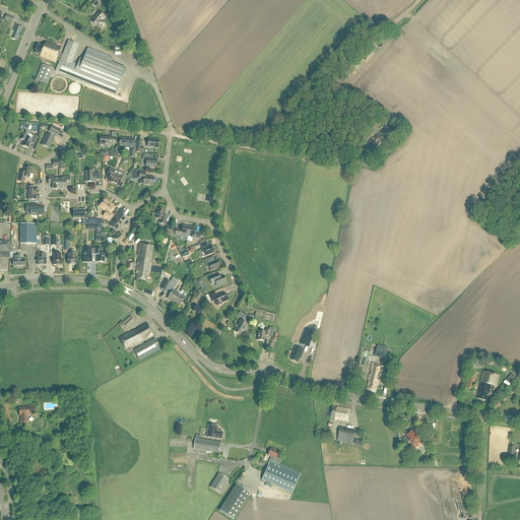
[(93,8),(99,2),(95,0),(92,0),(89,4),(93,8)]
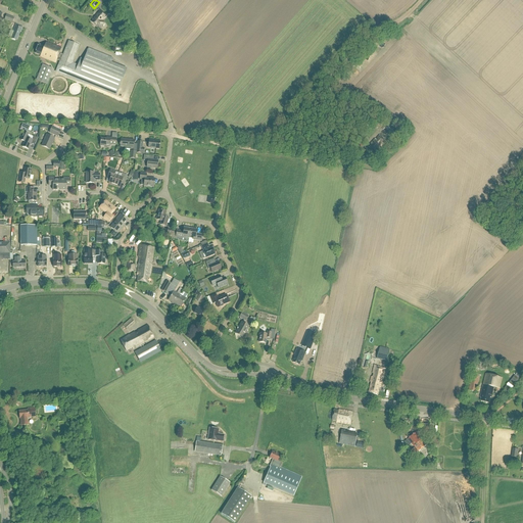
[(99,29),(104,24),(102,21),(106,16),(100,11),(91,22),(97,28),(97,27),(99,29)]
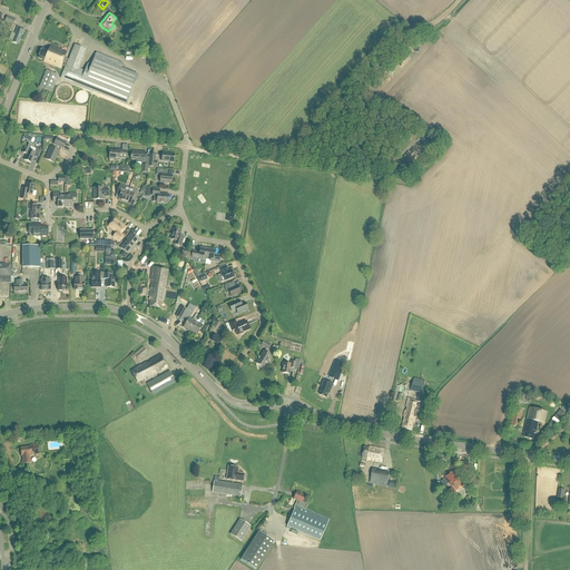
[(13,26),(16,20),(7,17),(5,22),(13,26)]
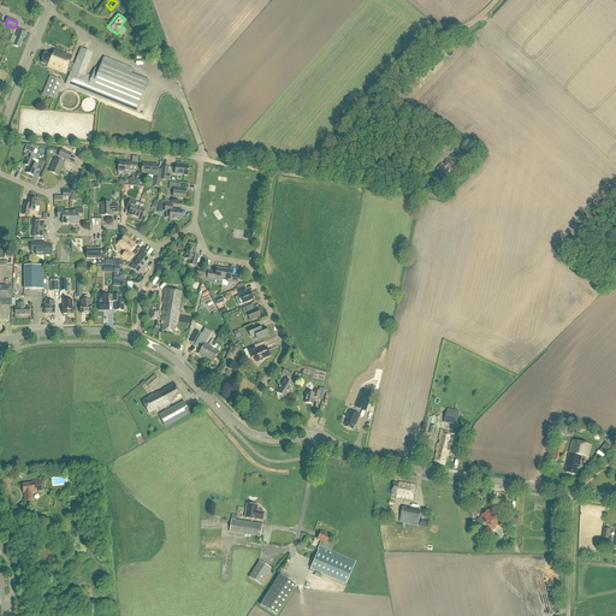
[(24,39),(27,33),(19,29),(12,46),(19,48),(23,39),(24,39)]
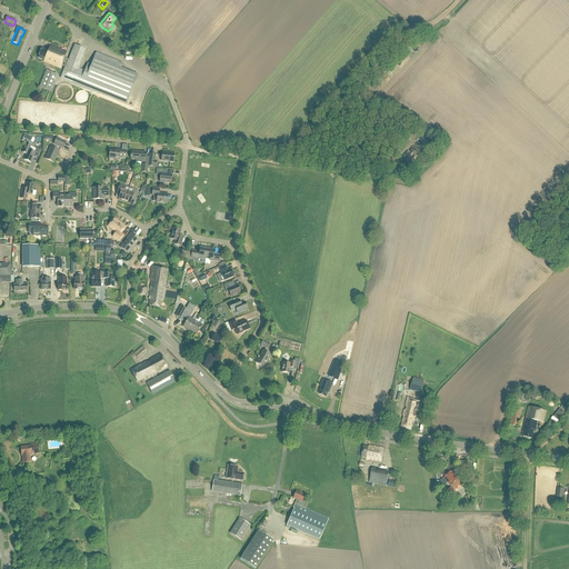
[(78,70),(87,50),(75,45),(69,60),(65,58),(67,53),(50,47),(49,51),(42,49),(38,58),(45,61),(43,62),(60,69),(61,66),(66,67),(61,78),(126,103),(126,105),(137,76),(120,69),(122,65),(97,55),(97,53),(91,67),(88,66),(85,72),(78,70)]
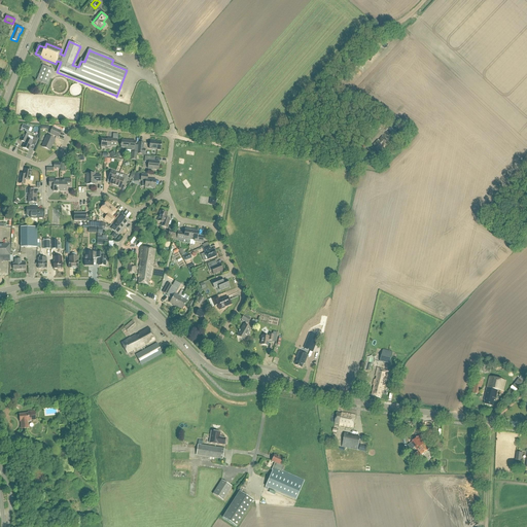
[(28,58),(48,66),(49,62),(29,54),(28,58)]
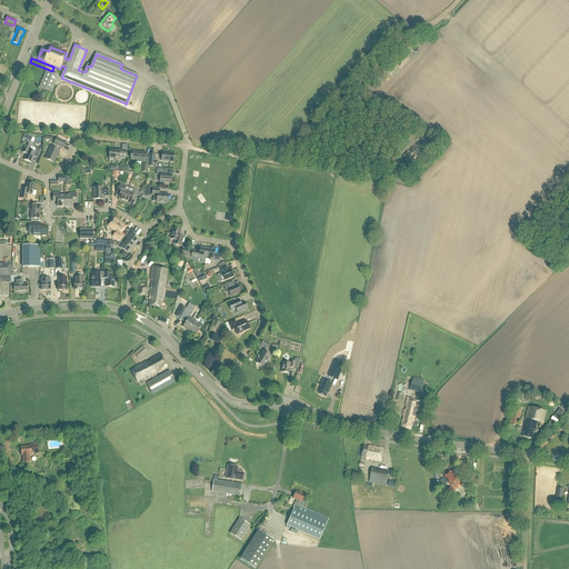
[(51,92),(58,76),(46,71),(39,88),(51,92)]
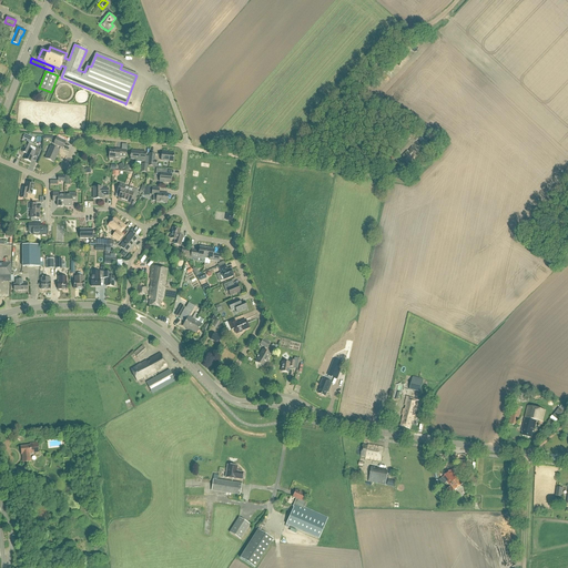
[(75,97),(68,93),(64,99),(72,102),(75,97)]
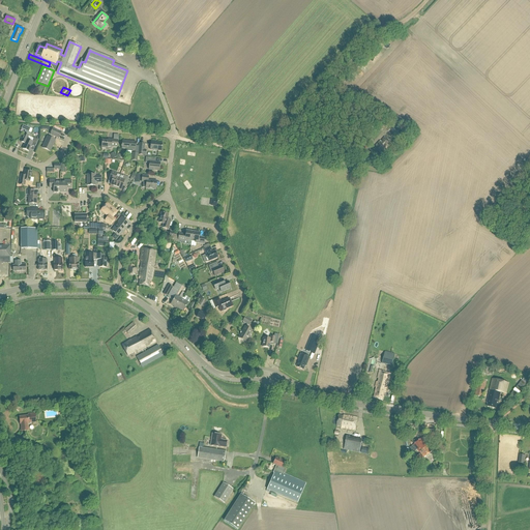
[(59,139),(61,133),(53,128),(50,136),(59,139)]
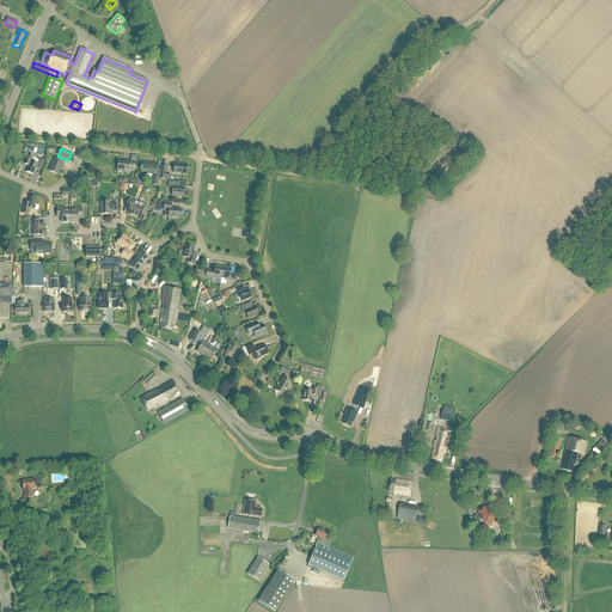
[(37,164),(31,161),(34,157),(28,154),(24,164),(29,166),(26,172),(34,176),(37,167),(41,169),(44,163),(38,159),(37,164)]
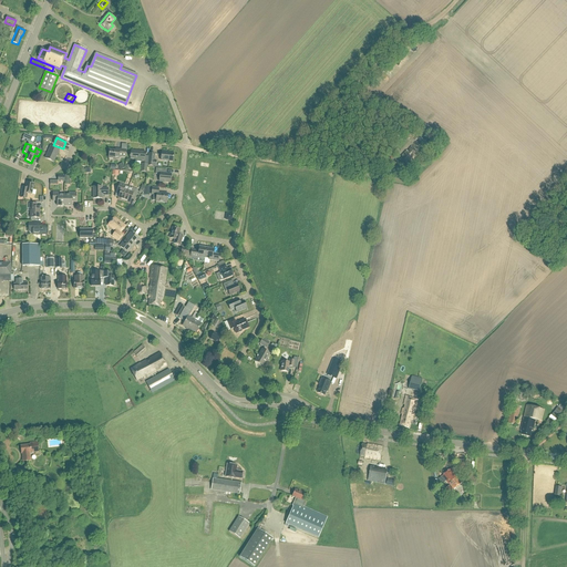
[(53,163),(59,151),(51,146),(45,158),(53,163)]
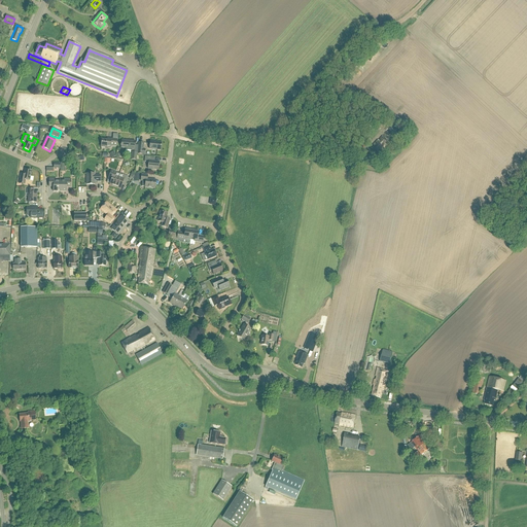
[(389,143),(383,137),(379,141),(378,140),(372,147),(380,154),(383,150),(382,149),(389,143)]
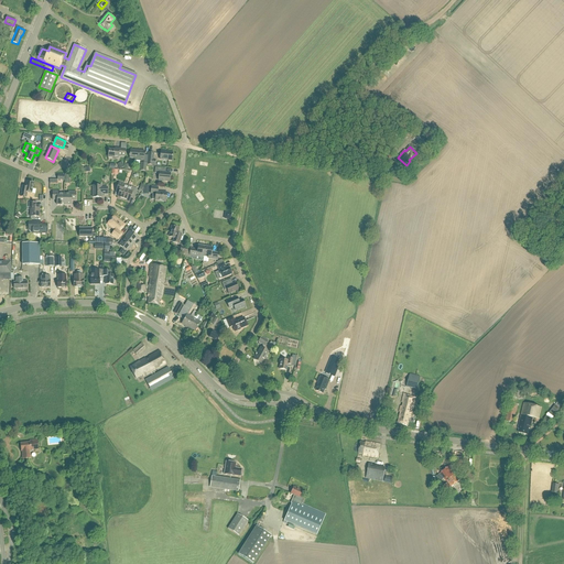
[(125,156),(126,150),(117,149),(117,150),(109,150),(108,158),(118,159),(118,156),(125,156)]
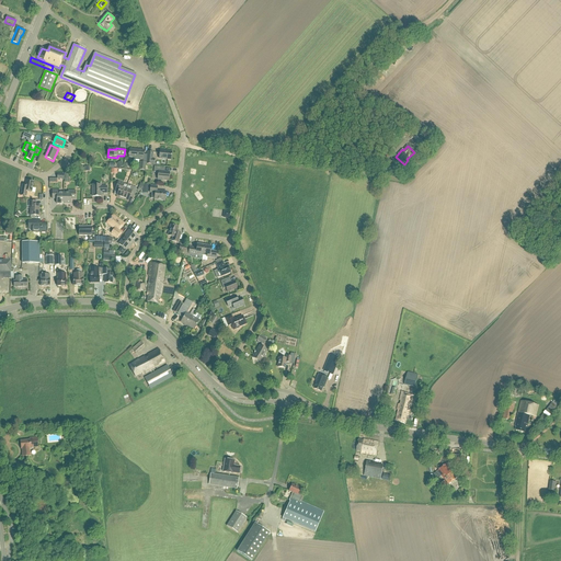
[(142,159),(144,151),(129,149),(129,155),(128,155),(128,156),(129,156),(128,158),(134,158),(134,160),(141,161),(141,159),(142,159)]
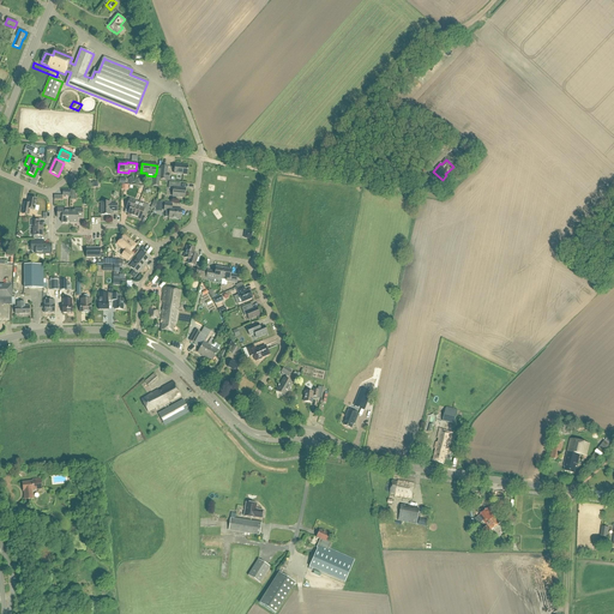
[(187,175),(188,167),(180,166),(175,164),(174,174),(187,175)]
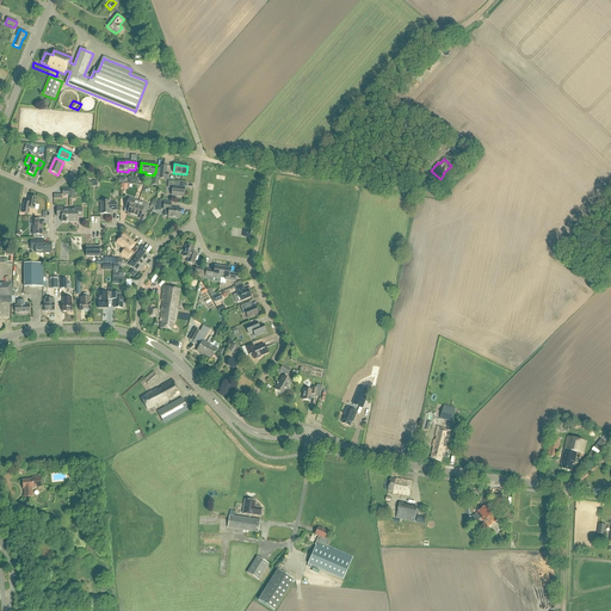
[(160,166),(159,177),(159,179),(168,180),(168,174),(166,173),(167,166),(160,166)]
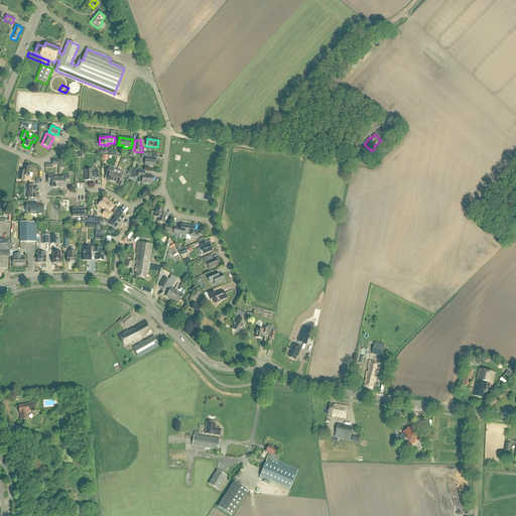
[(155,166),(156,159),(151,158),(151,155),(142,154),(141,159),(145,159),(145,165),(155,166)]
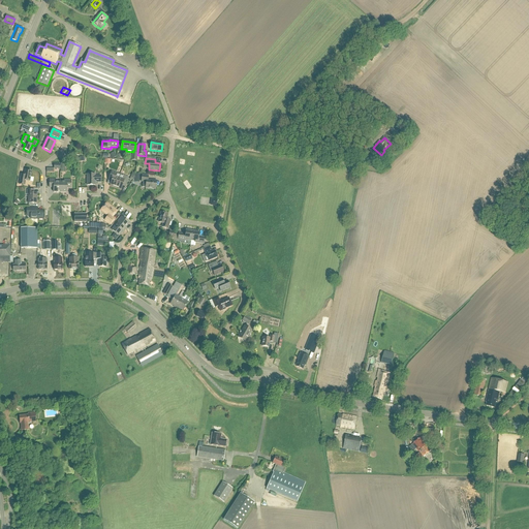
[(30,182),(31,172),(24,170),(23,178),(20,178),(19,185),(25,186),(25,181),(30,182)]
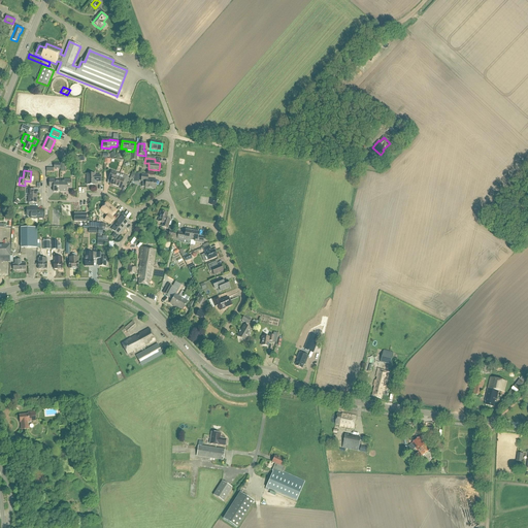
[(116,188),(120,174),(111,171),(108,178),(111,179),(109,186),(112,187),(116,188)]
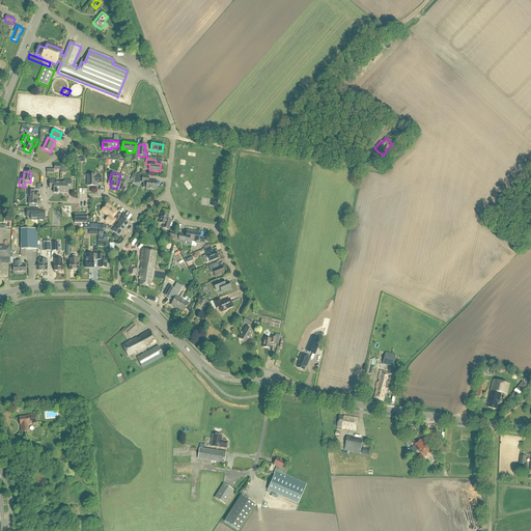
[(101,184),(101,176),(95,176),(95,175),(87,175),(87,187),(95,187),(95,184),(101,184)]
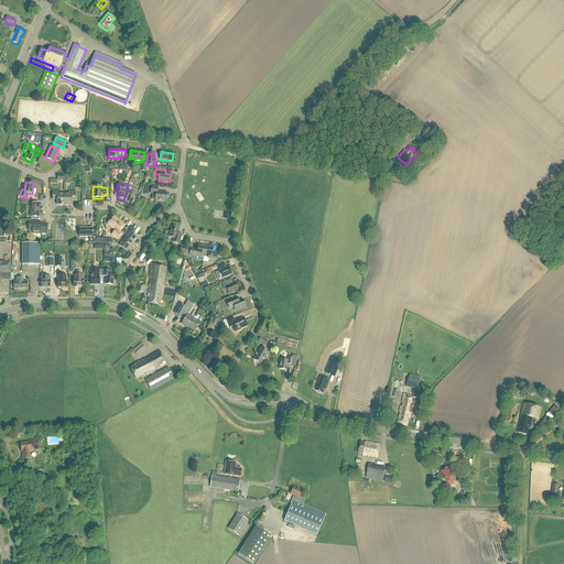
[(128,186),(123,201),(126,202),(129,203),(131,196),(134,197),(138,190),(128,186)]
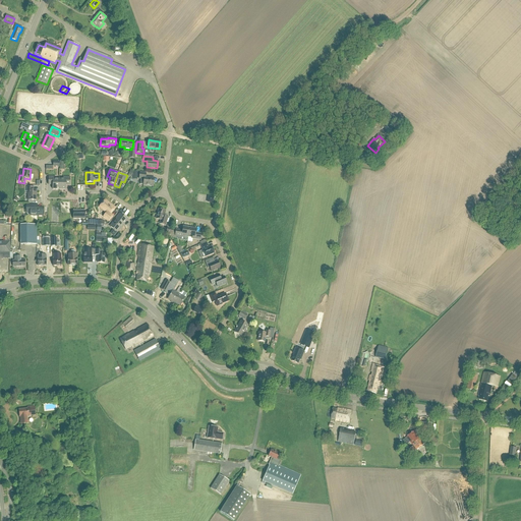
[(139,179),(140,179),(140,184),(143,185),(143,186),(154,187),(155,179),(146,177),(146,174),(139,173),(139,179)]
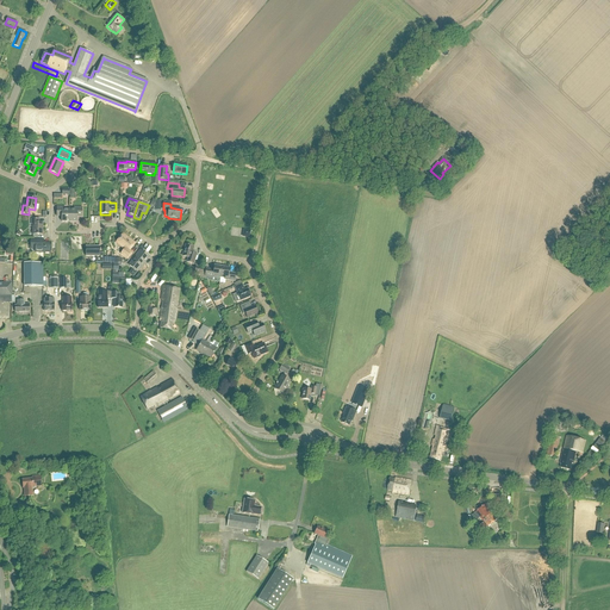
[(69,223),(69,211),(64,211),(64,207),(56,207),(56,217),(61,217),(61,222),(69,223)]
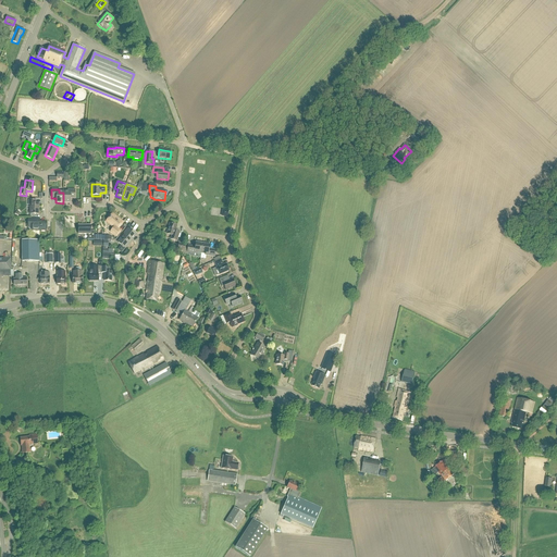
[(63,193),(63,203),(70,203),(70,198),(74,198),(75,189),(67,189),(67,193),(63,193)]
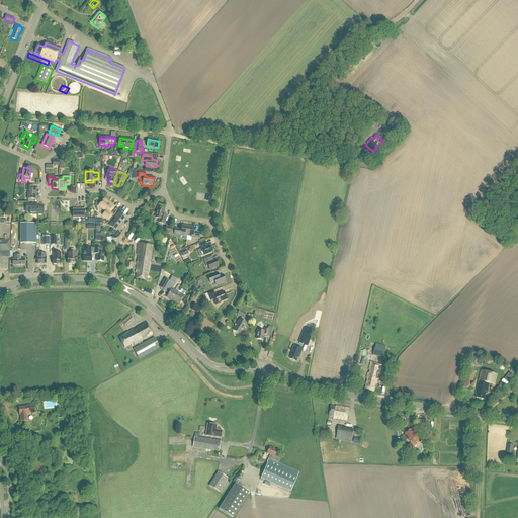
[(36,199),(36,189),(33,189),(33,186),(26,186),(26,190),(28,190),(28,199),(36,199)]
